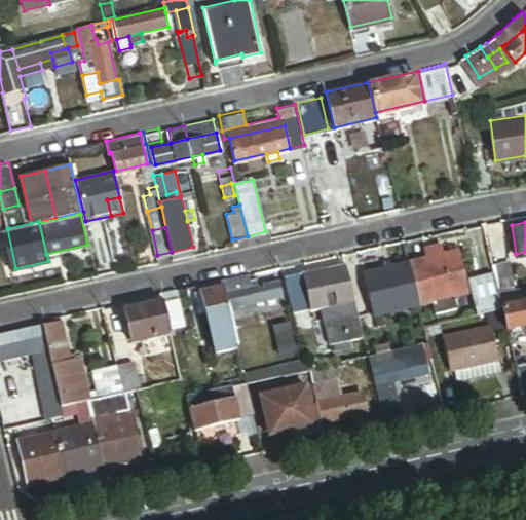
[(425,244),(428,256),(446,252),(443,239),(425,244)]
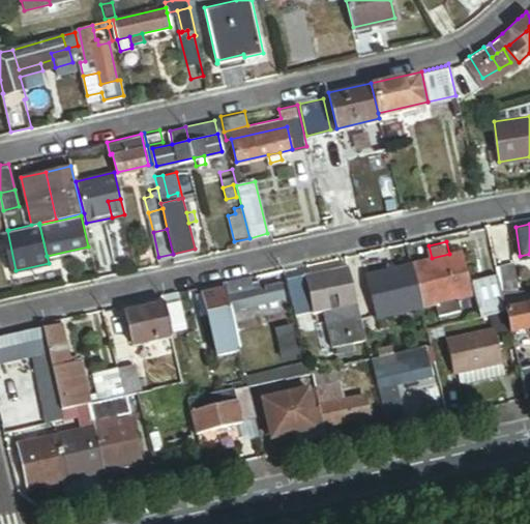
[(175,260),(196,255),(195,249),(173,254),(175,260)]
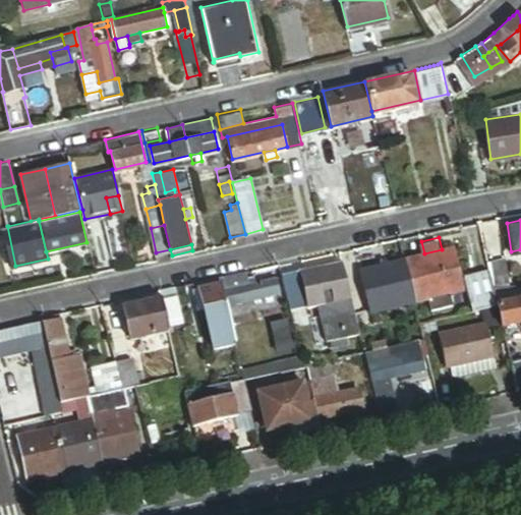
[(424,253),(405,258),(415,299),(430,295),(449,291),(464,288),(455,246),(442,249),(424,253)]
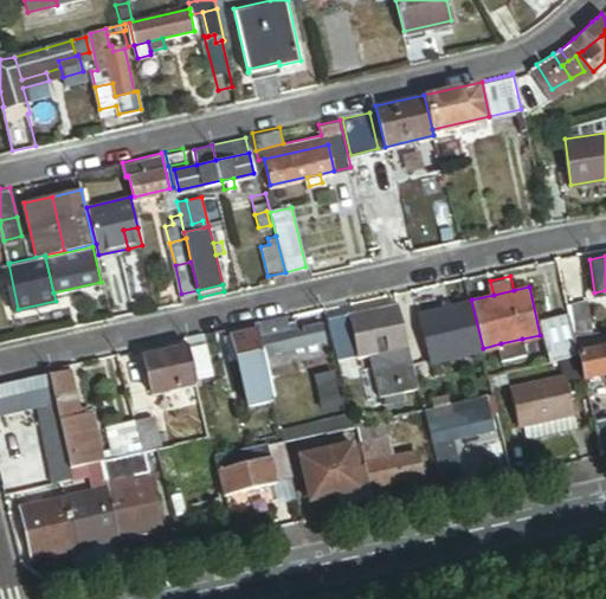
[(571,313),(573,329),(575,328),(593,323),(586,291),(566,296),(571,313)]
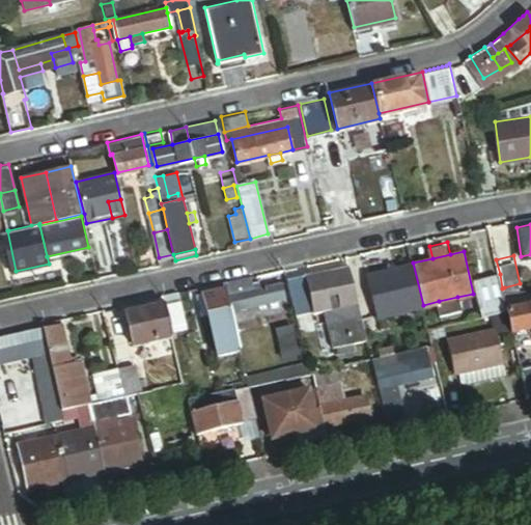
[(423,305),(413,263),(368,273),(378,315),(423,305)]
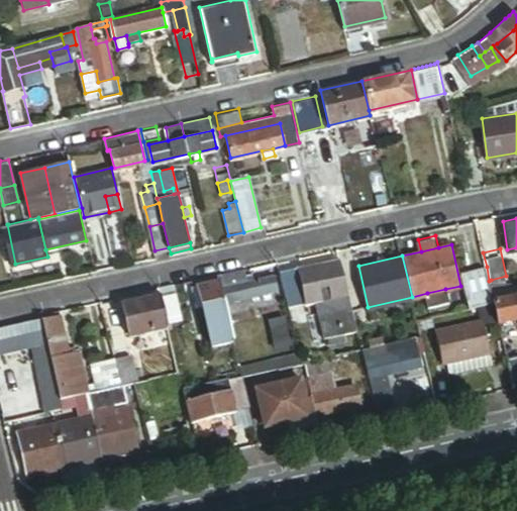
[(357,330),(339,257),(327,260),(336,297),(315,302),(324,338),(357,330)]
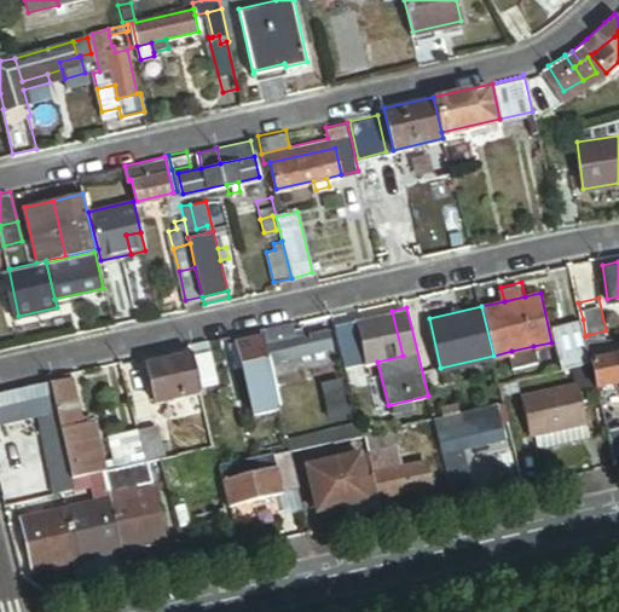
[(366,364),(377,362),(403,356),(392,311),(356,319),(365,361),(366,364)]
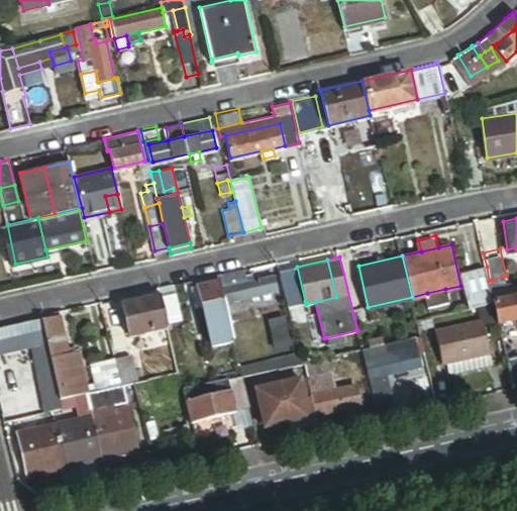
[(297,267),(280,271),(288,305),(305,301),(297,267)]
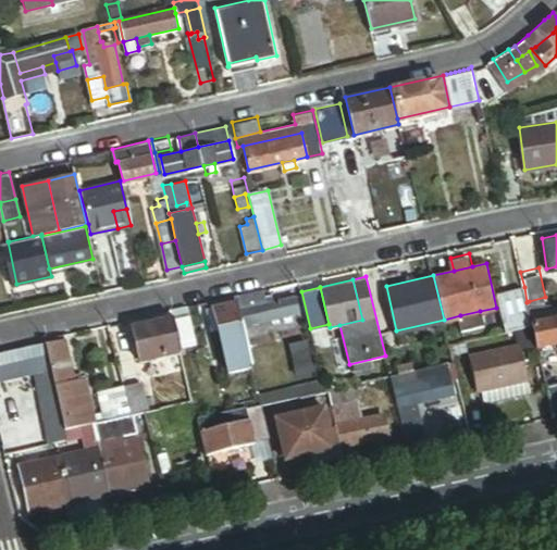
[(527,302),(524,287),(498,294),(507,330),(533,325),(532,322),(528,304),(527,302)]
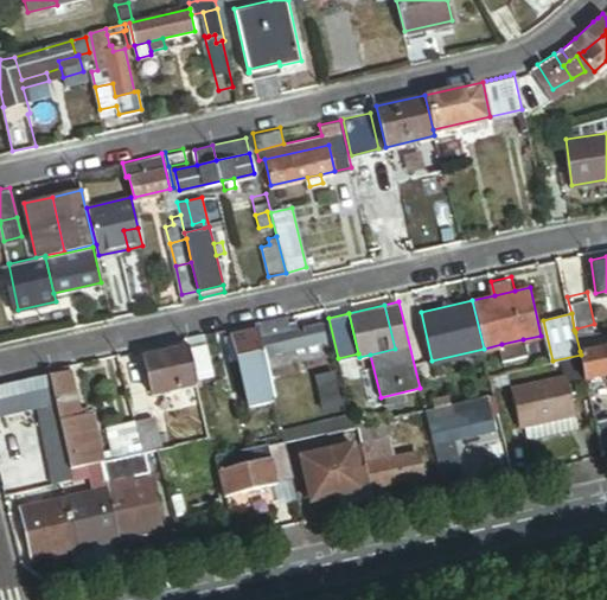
[(289,330),(286,316),(259,321),(262,336),(289,330)]
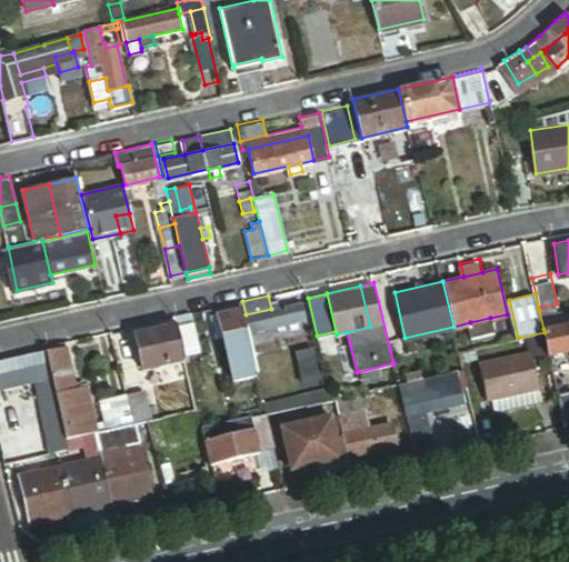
[(239,309),(238,302),(217,307),(219,314),(239,309)]
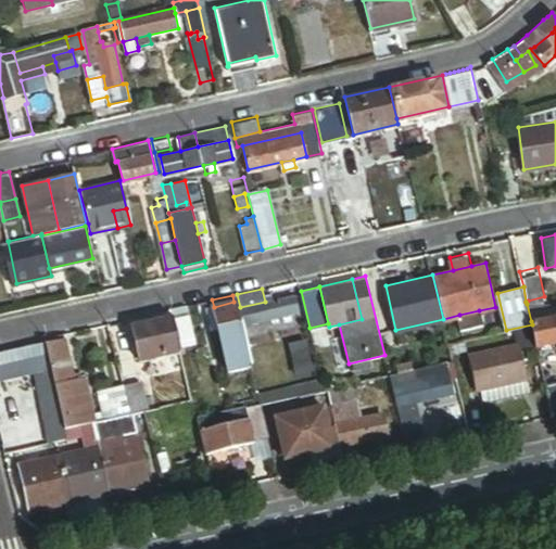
[(293,295),(265,302),(240,307),(243,324),(298,313),(293,295)]
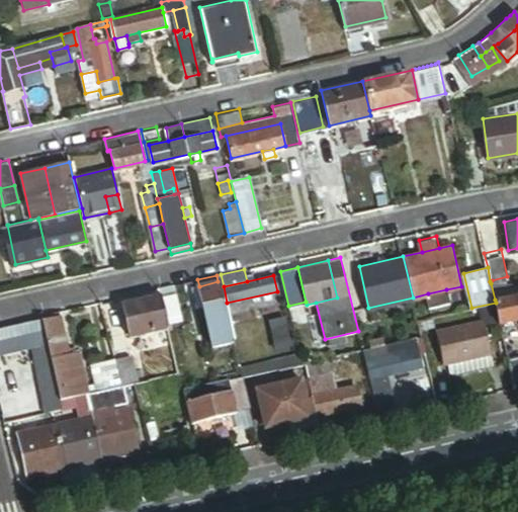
[(517,280),(491,283),(495,300),(517,293),(517,280)]
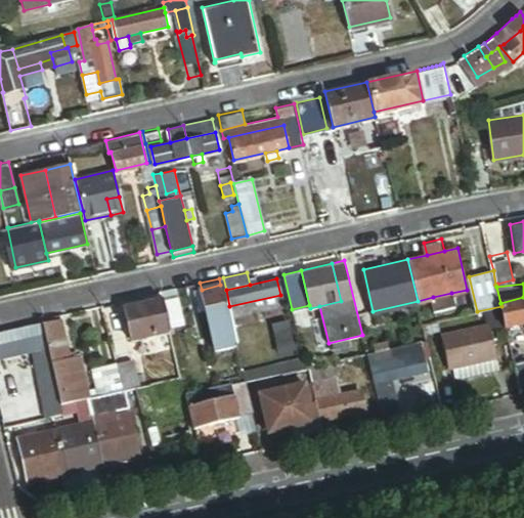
[(231,324),(222,285),(220,285),(202,290),(203,298),(206,310),(210,328),(231,324)]
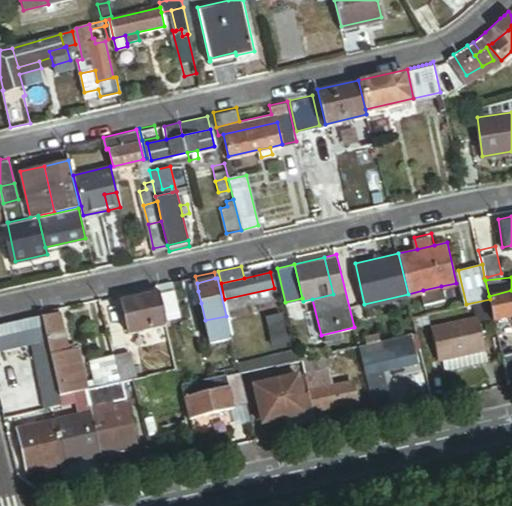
[(177,313),(169,282),(157,285),(158,291),(164,316),(177,313)]
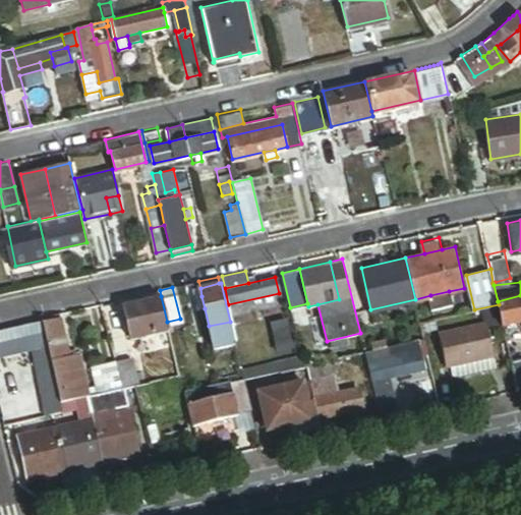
[(449,291),(430,295),(433,308),(452,303),(449,291)]
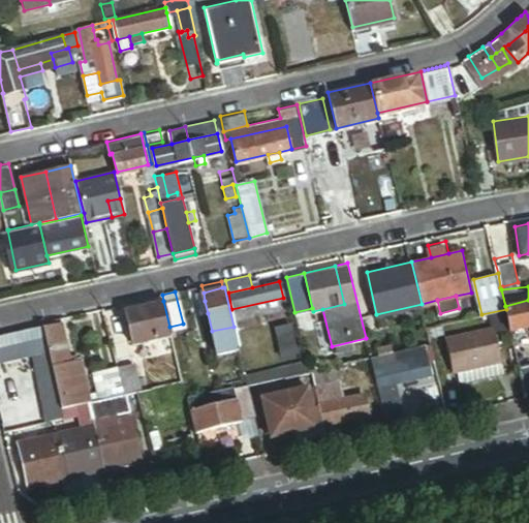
[(528,300),(505,306),(506,309),(510,328),(528,322),(528,300)]
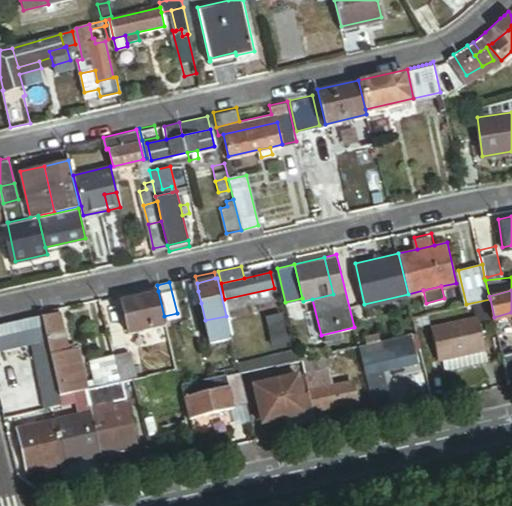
[(166,323),(164,316),(158,291),(121,299),(128,331),(166,323)]
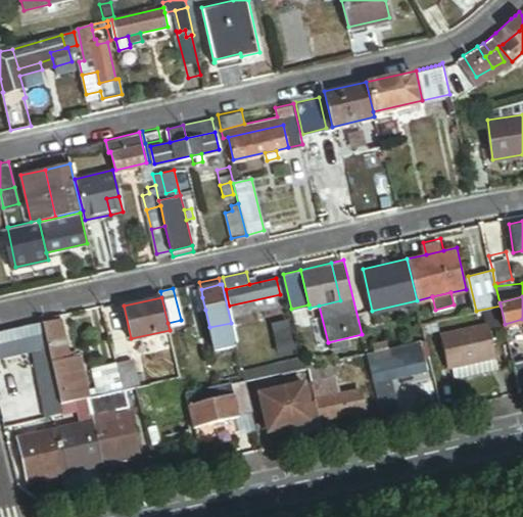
[(205,310),(202,297),(197,298),(199,312),(205,310)]
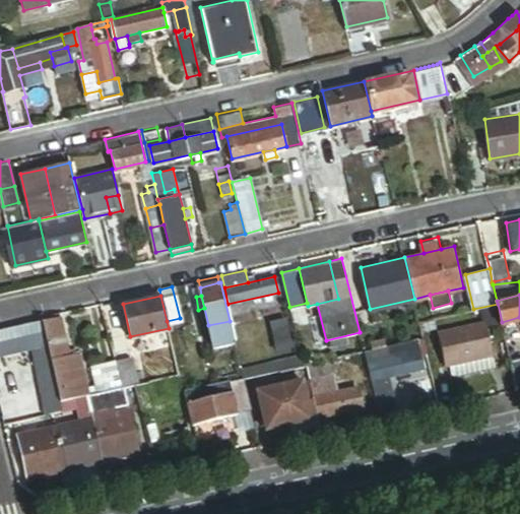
[(59,317),(58,311),(41,315),(42,319),(42,320),(59,317)]
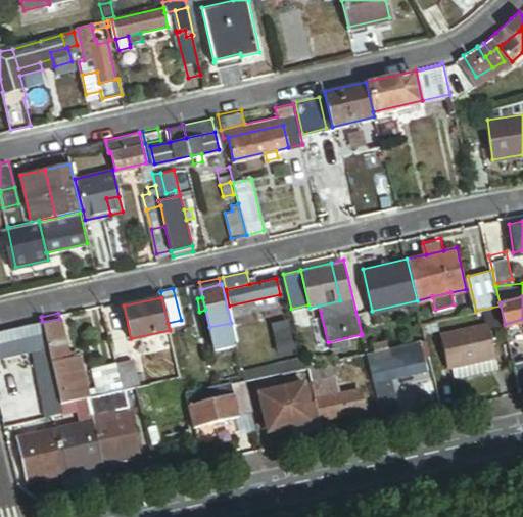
[(59,319),(42,322),(46,341),(49,359),(67,355),(59,319)]
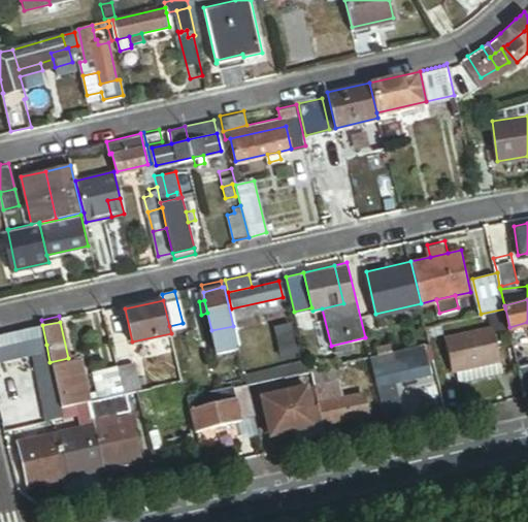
[(494,323),(443,333),(451,368),(501,358),(494,323)]
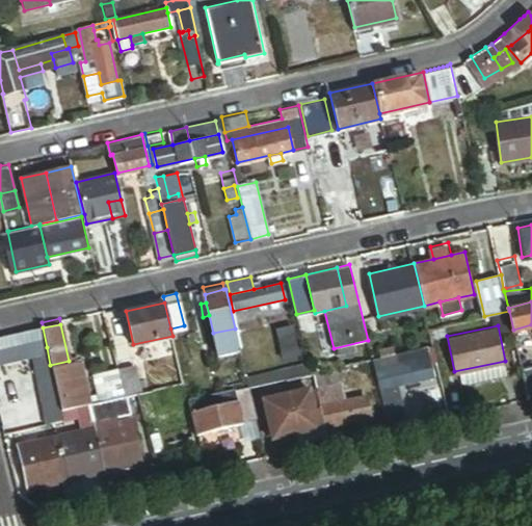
[(43,327),(43,326),(37,327),(41,343),(32,345),(33,350),(47,347),(43,327)]
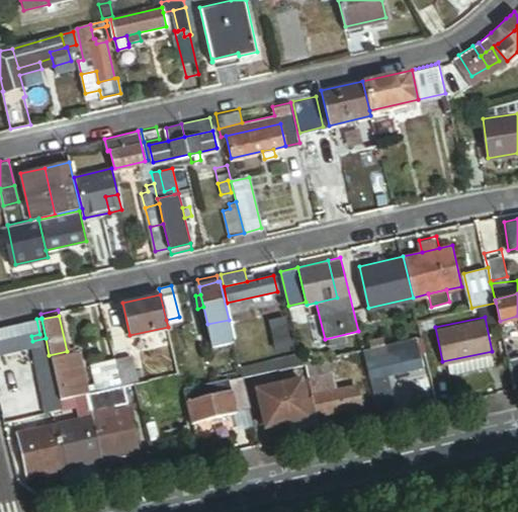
[(39,334),(36,319),(0,327),(0,343),(31,336),(39,334)]
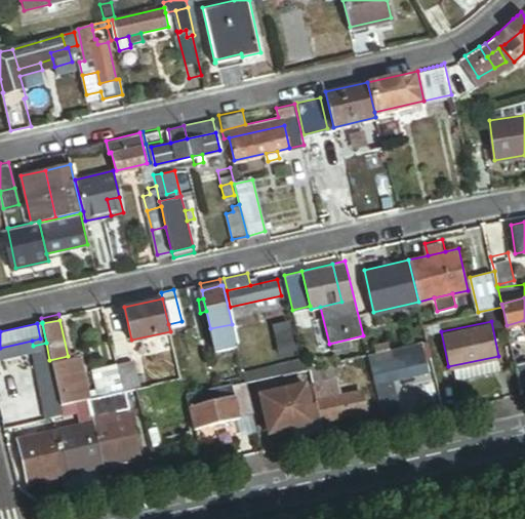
[(237,345),(232,324),(210,328),(215,350),(237,345)]
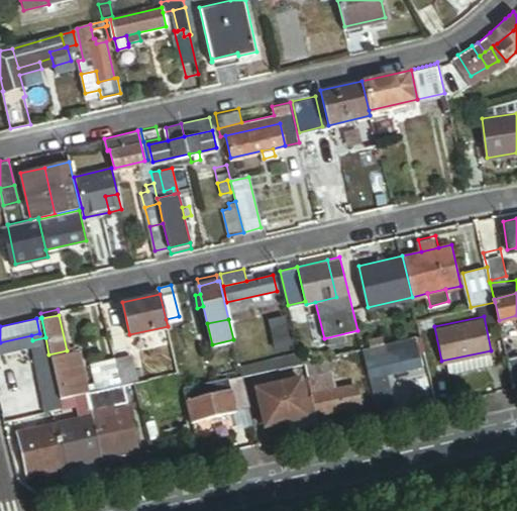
[(424,345),(421,336),(409,338),(411,348),(418,346),(424,345)]
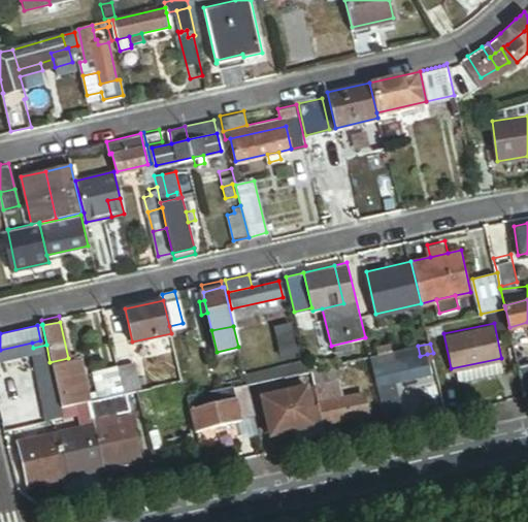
[(50,362),(46,345),(33,348),(39,374),(52,371),(50,362)]
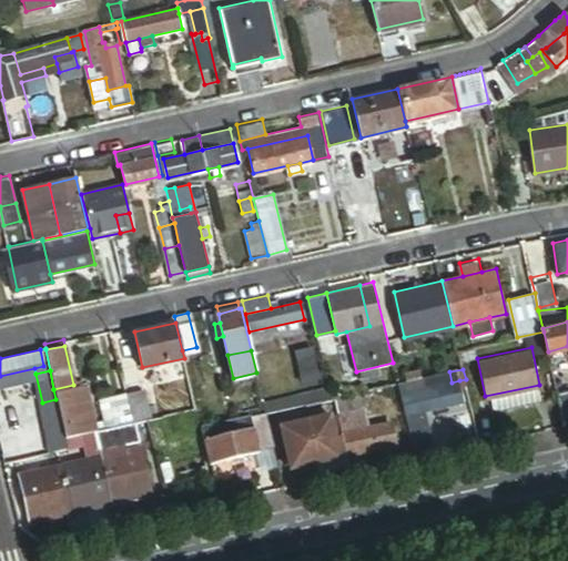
[(452,383),(449,371),(399,381),(406,411),(464,398),(459,380),(452,383)]
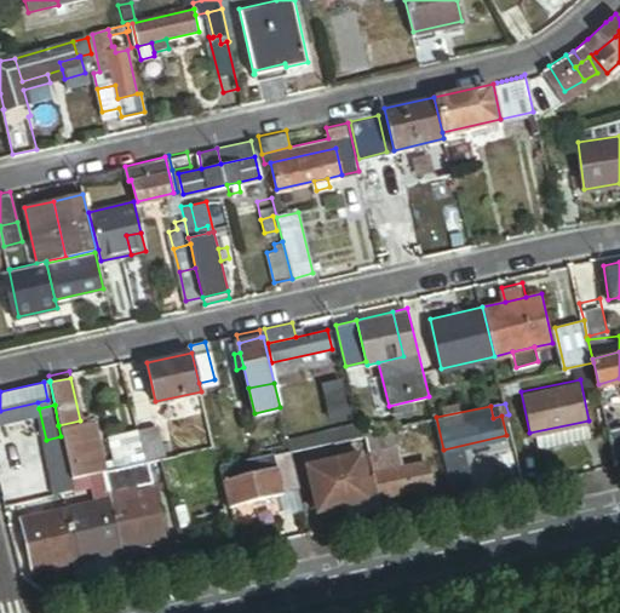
[(92,418),(80,420),(58,425),(61,436),(68,467),(70,477),(90,473),(103,470),(104,469),(102,459),(92,418)]
